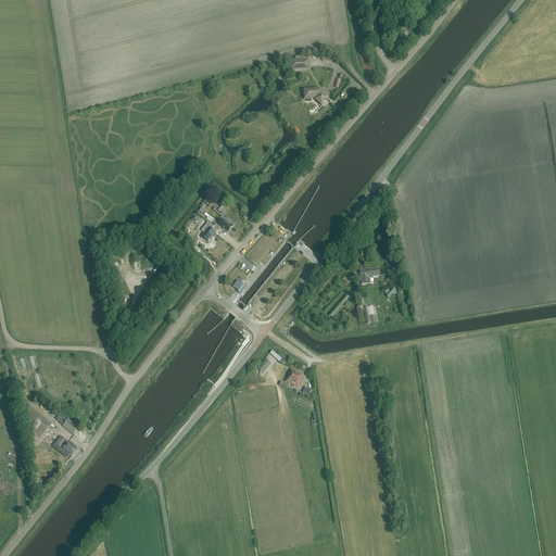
[(291,71),(310,70),(308,60),(290,61),(291,71)]
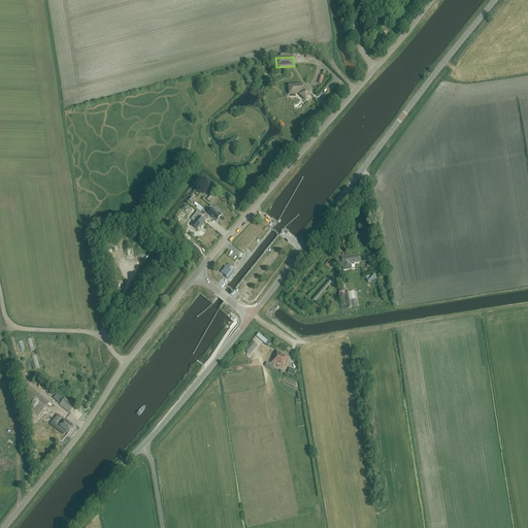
[(306,100),(310,95),(308,93),(309,91),(303,86),(289,87),(290,94),(301,93),(302,93),(300,95),(306,100)]
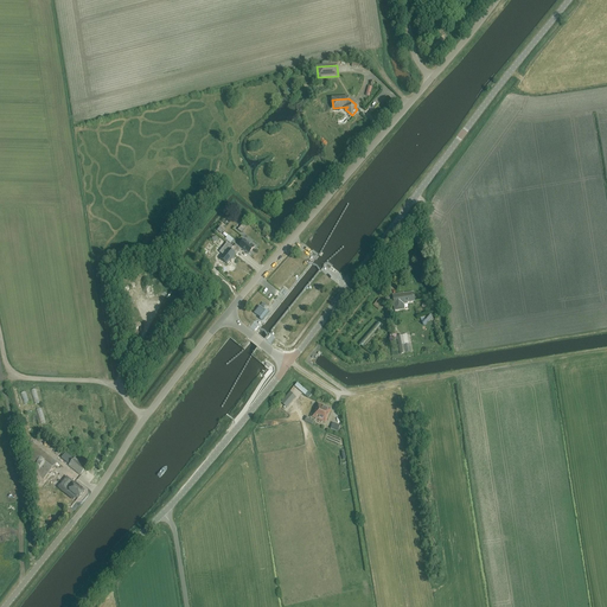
[(234,248),(238,253),(242,249),(244,251),(246,251),(249,254),(255,248),(250,244),(250,246),(244,241),(238,247),(236,244),(234,248)]
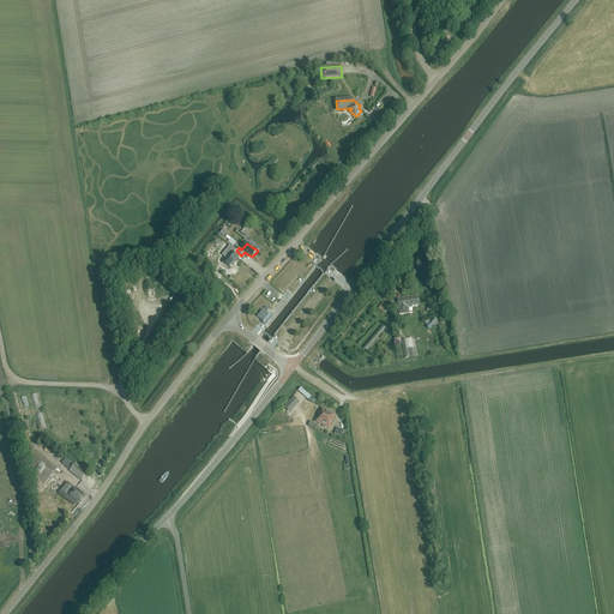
[(238,258),(239,259),(241,256),(232,248),(229,251),(232,253),(227,258),(226,258),(223,262),(229,268),(233,264),(238,258)]
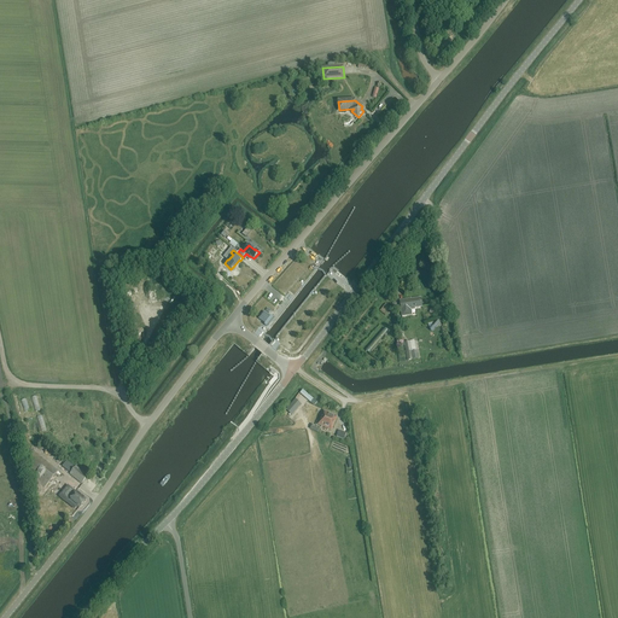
[(423,307),(420,298),(409,301),(409,299),(400,301),(402,316),(412,315),(410,310),(415,309),(415,308),(423,307)]
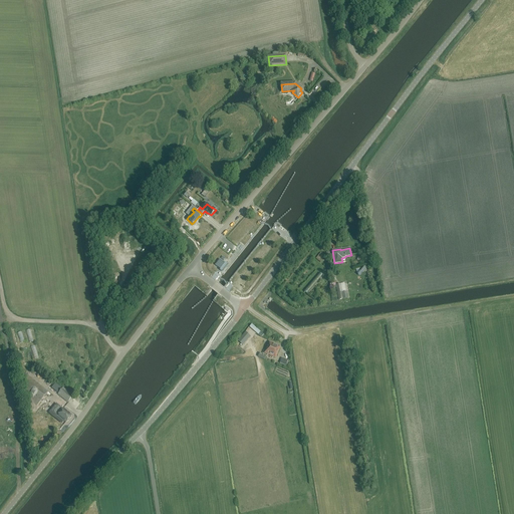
[(227,264),(225,262),(224,263),(220,260),(216,266),(220,269),(219,270),(222,272),(227,264)]
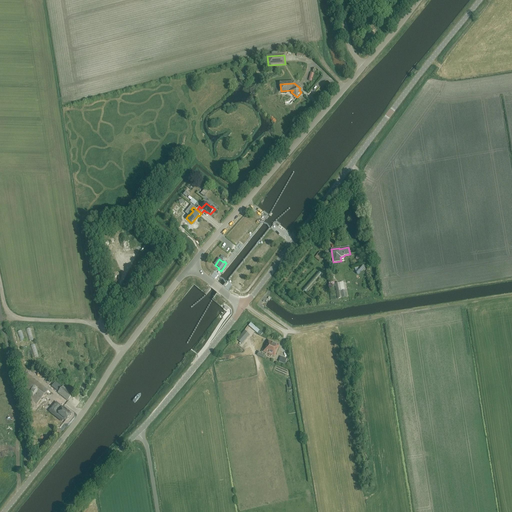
[(364,265),(355,269),(356,274),(365,270),(364,265)]
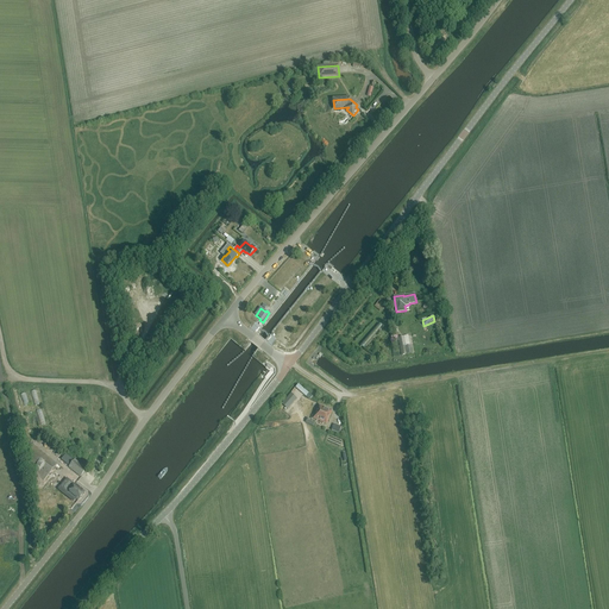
[(397,338),(401,356),(413,353),(410,345),(405,346),(403,337),(397,338)]
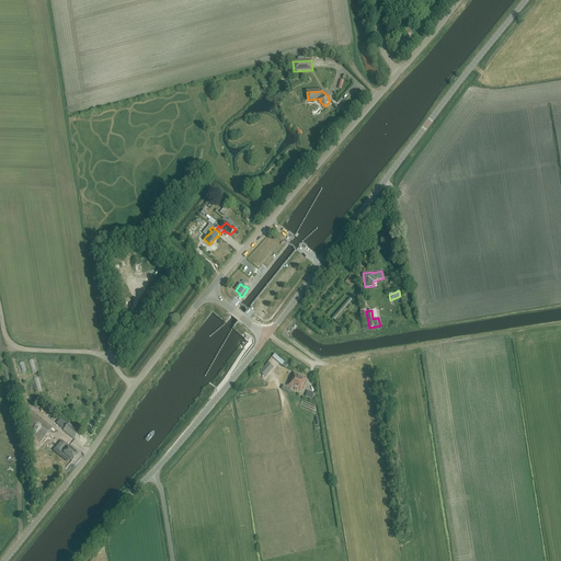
[(275,354),(273,357),(283,365),(285,363),(275,354)]
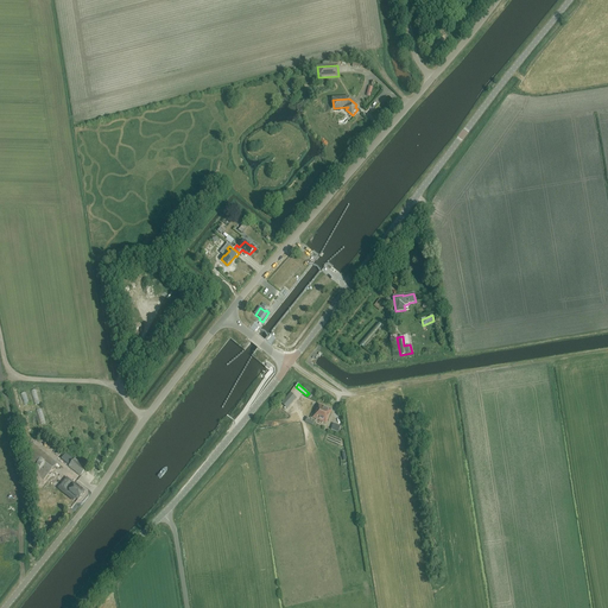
[(325,423),(331,411),(318,405),(314,418),(325,423)]
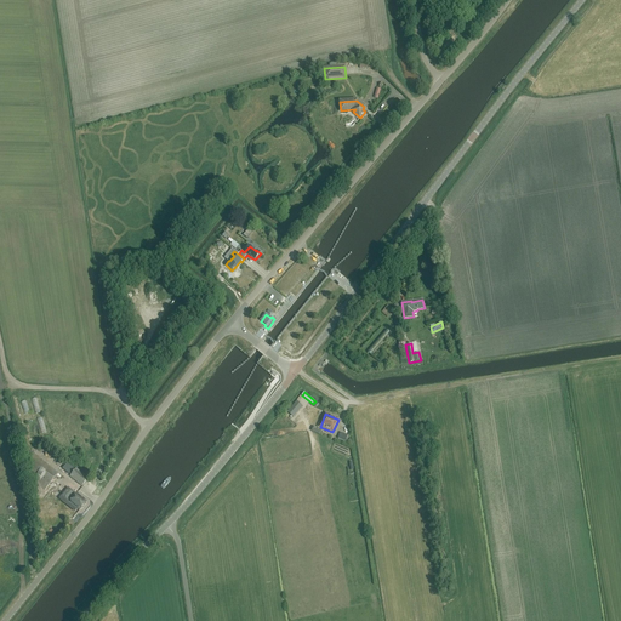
[(33,454),(23,466),(36,477),(33,482),(38,485),(35,484),(38,496),(45,495),(44,490),(45,491),(58,474),(58,473),(33,454)]
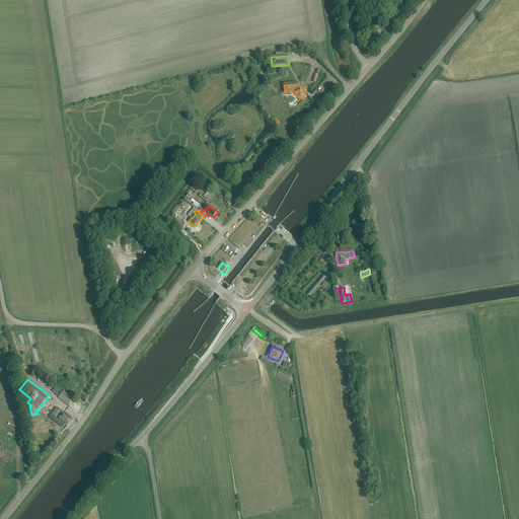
[(62,391),(57,386),(52,392),(57,396),(62,391)]
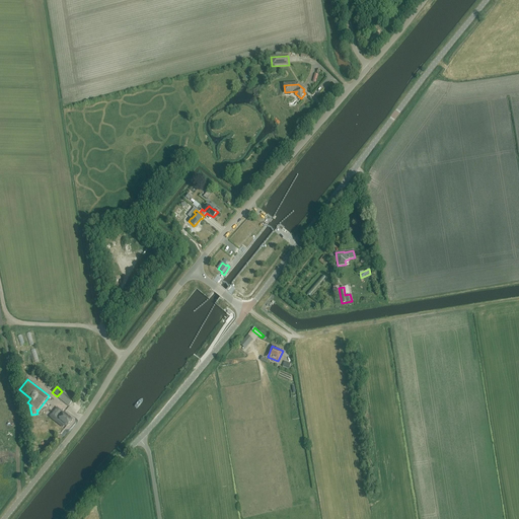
[(74,399),(64,391),(59,398),(69,406),(74,399)]
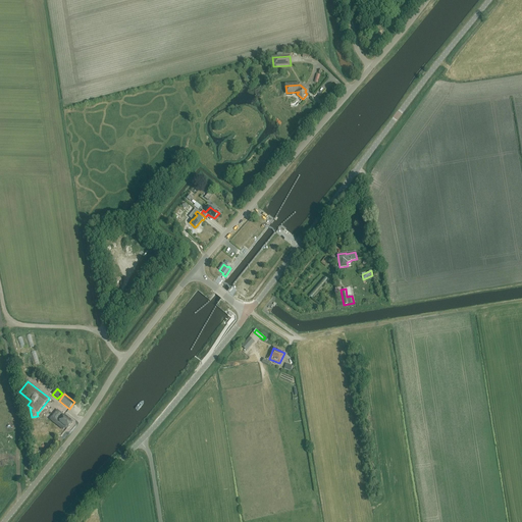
[(72,422),(64,415),(61,419),(58,416),(55,419),(59,422),(67,429),(67,428),(68,428),(69,427),(69,426),(70,425),(71,425),(72,424),(71,423),(72,422)]
